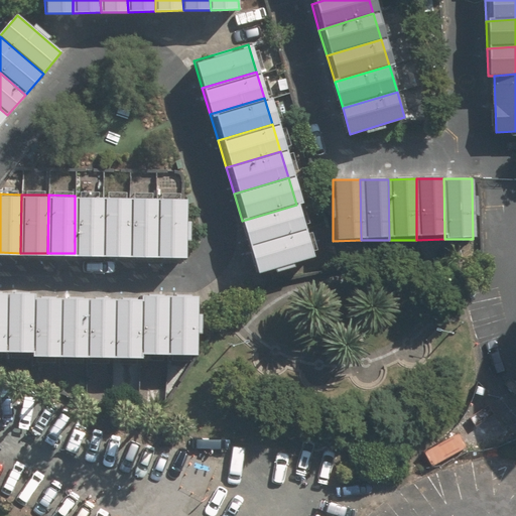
[(75,196),(75,253),(101,254),(102,196),(75,196)]
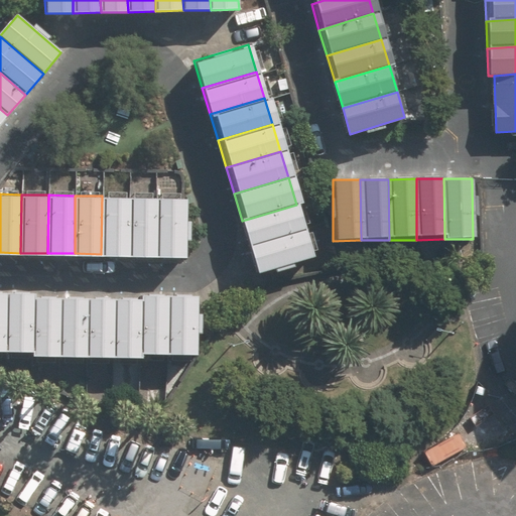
[(102,196),(101,254),(128,254),(129,197),(102,196)]
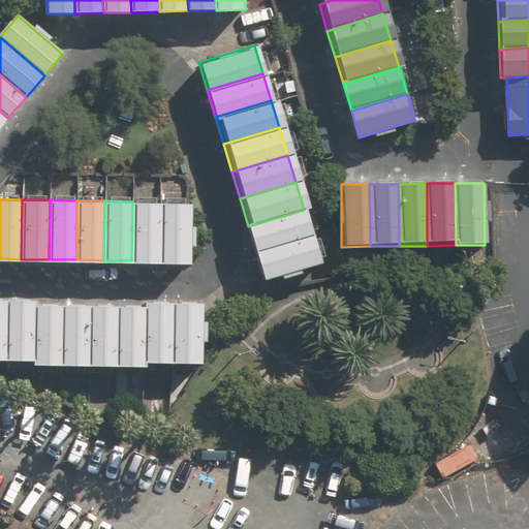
[(132,201),(131,260),(159,260),(160,201),(132,201)]
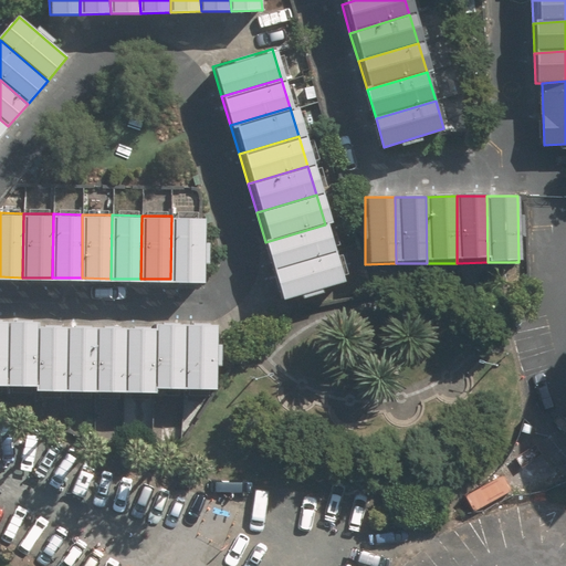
[(171,216),(170,279),(200,280),(201,216),(171,216)]
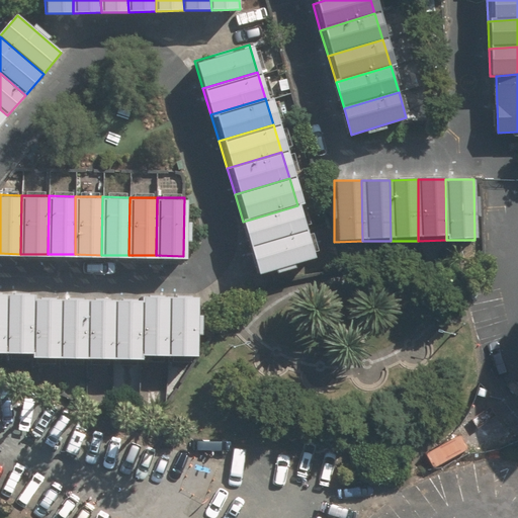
[(306,232),(297,205),(243,222),(251,248),(306,232)]
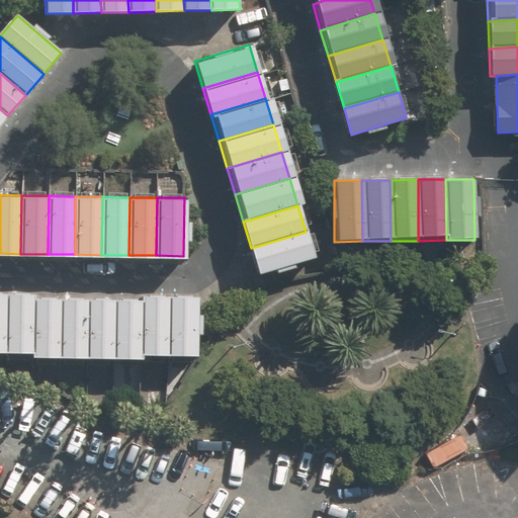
[(314,258),(306,232),(251,248),(259,274),(314,258)]
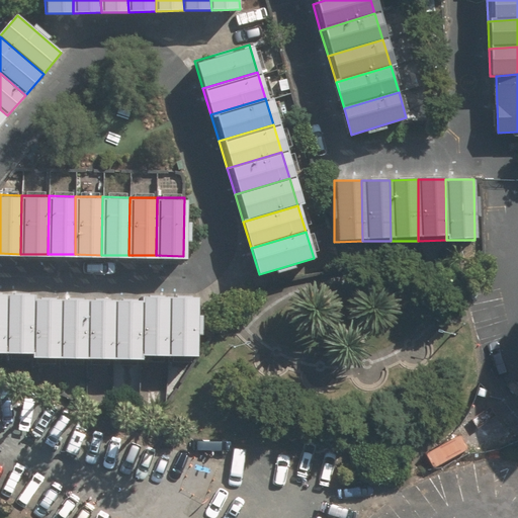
[(34,294),(7,294),(7,354),(33,355),(34,294)]
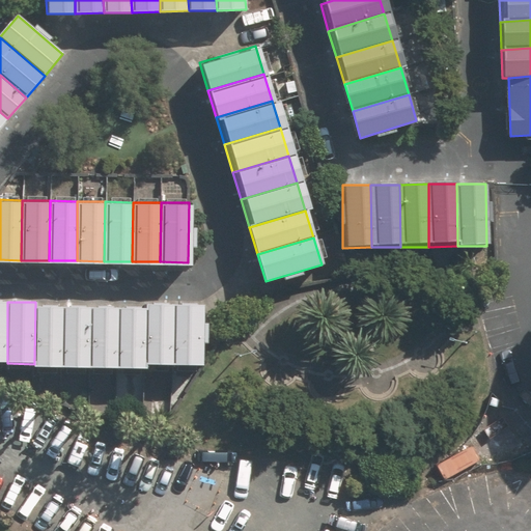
[(63,303),(35,302),(34,364),(62,364),(63,303)]
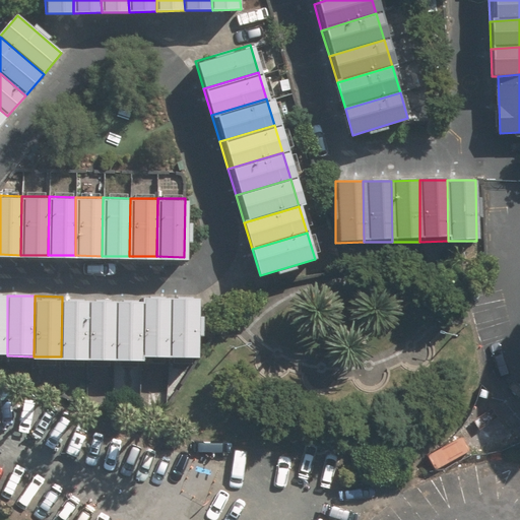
[(88,297),(62,297),(61,356),(88,356),(88,297)]
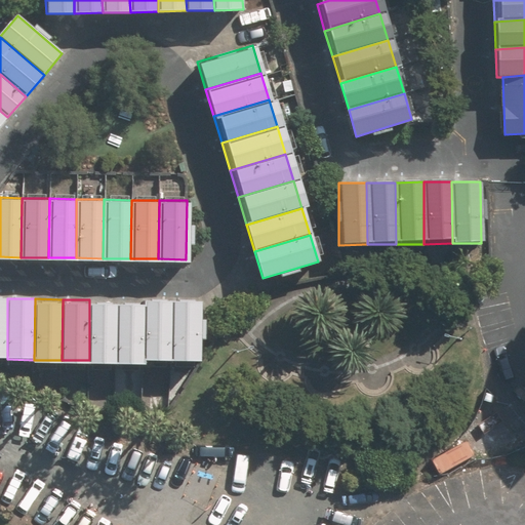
[(117,299),(89,299),(89,360),(116,360),(117,299)]
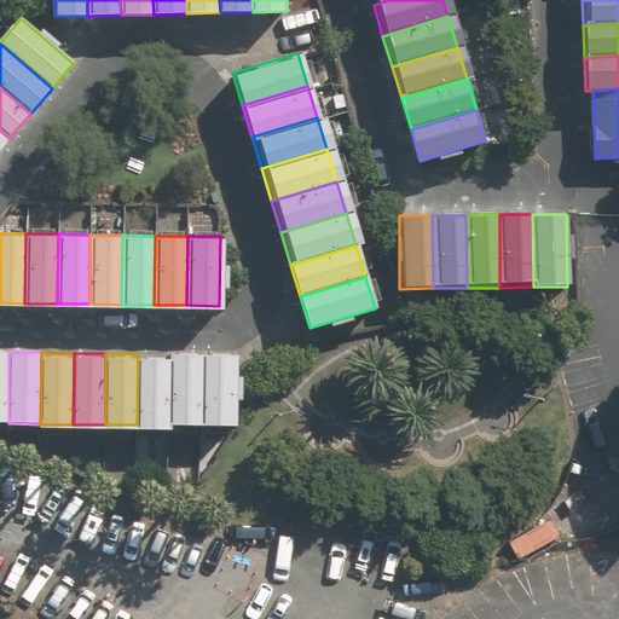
[(169,353),(138,353),(137,424),(169,426),(169,353)]
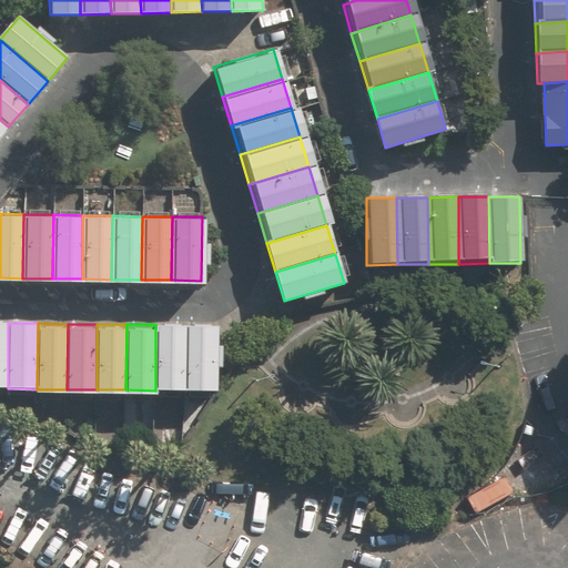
[(185,325),(155,324),(155,391),(184,391),(185,325)]
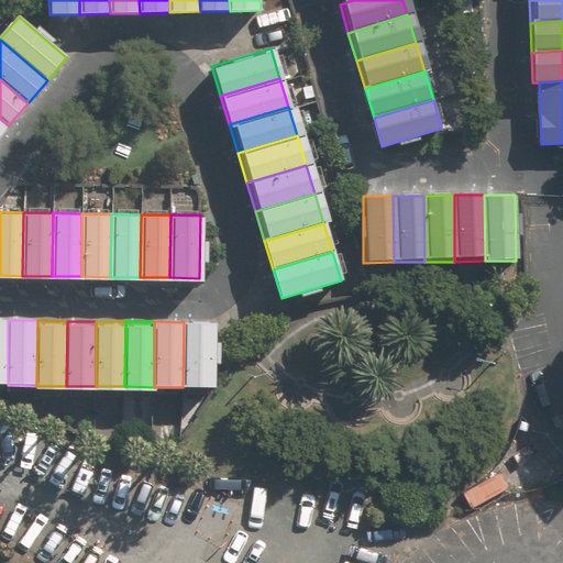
[(213,322),(184,322),(183,387),(212,387),(213,322)]
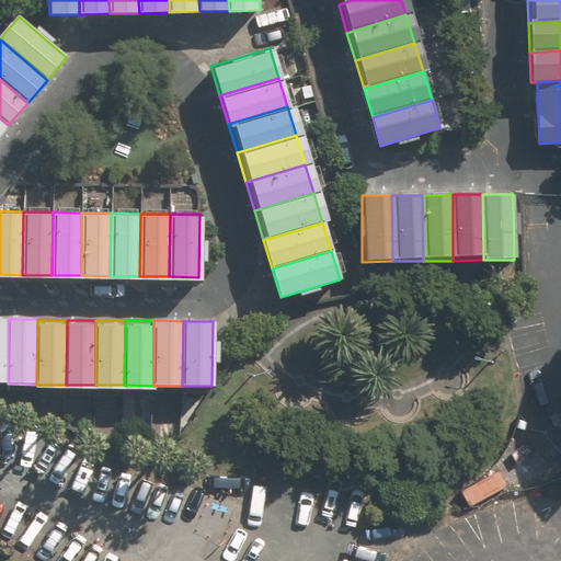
All buildings are outlined.
